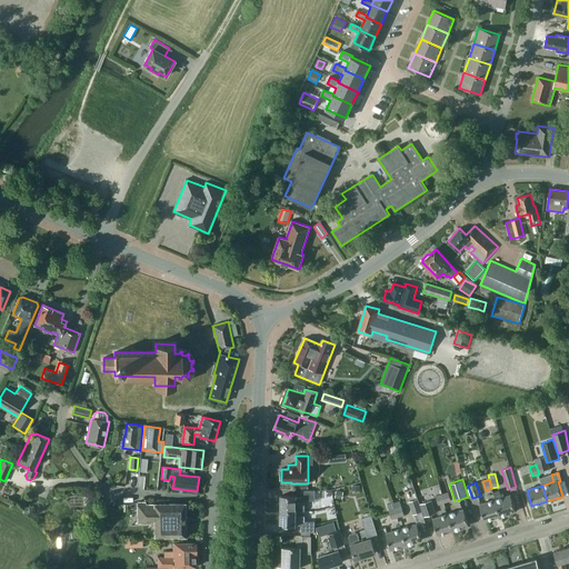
[(315,501),(316,490),(302,490),(302,497),(297,497),(297,496),(281,496),(281,510),(296,511),(305,511),(306,500),(315,501)]
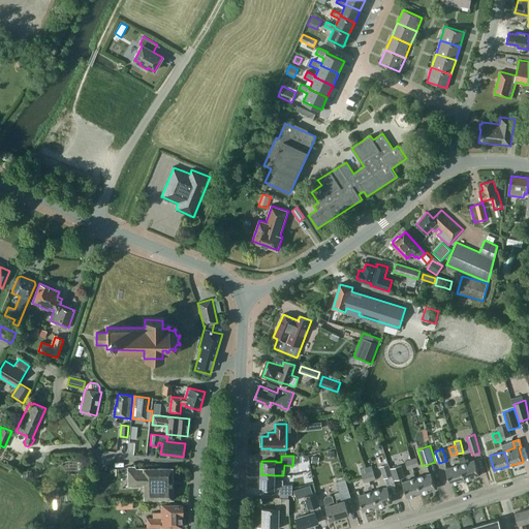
[(461,465),(465,479),(479,475),(475,460),(469,462),(468,459),(465,459),(464,456),(459,458),(461,464),(461,465)]
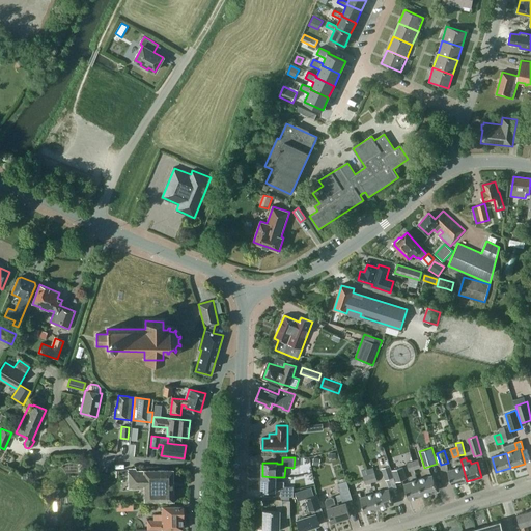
[(413,460),(415,469),(421,468),(419,459),(413,460)]
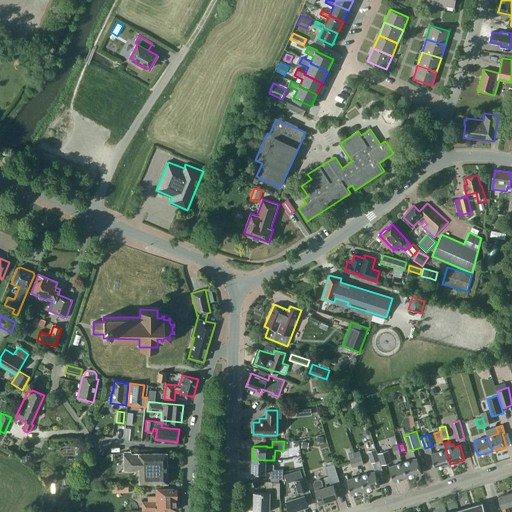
[(394,454),(400,452),(398,444),(392,446),(394,454)]
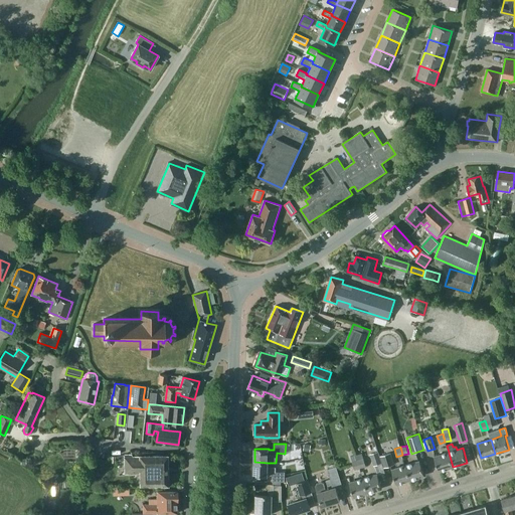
[(382,463),(378,452),(370,454),(373,466),(382,463)]
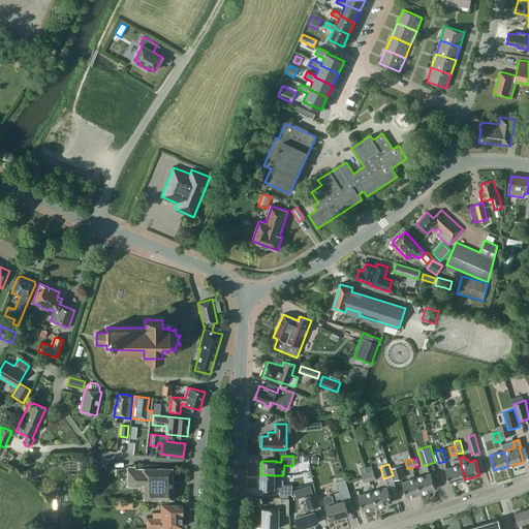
[(405,477),(401,465),(391,468),(395,480),(405,477)]
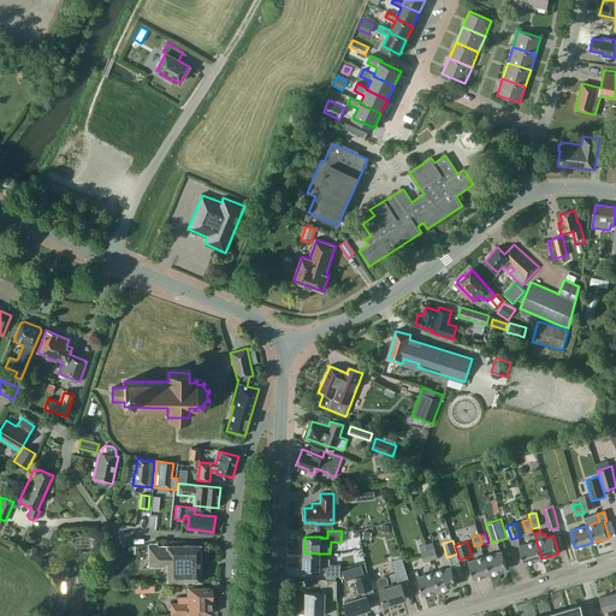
[(525,563),(542,558),(537,542),(520,546),(525,563)]
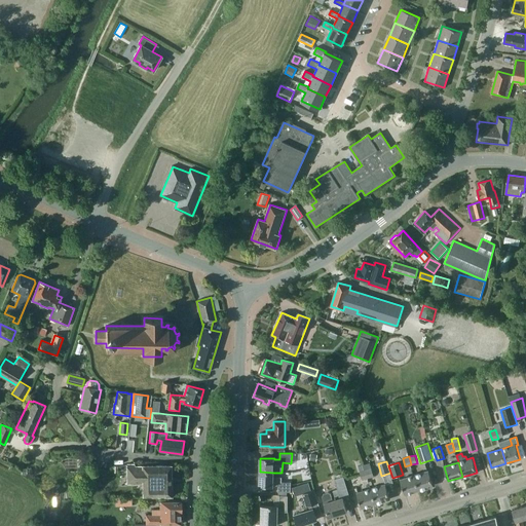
[(143,466),(135,466),(135,464),(127,464),(127,484),(143,484),(143,497),(172,496),(172,465),(143,465),(143,466)]
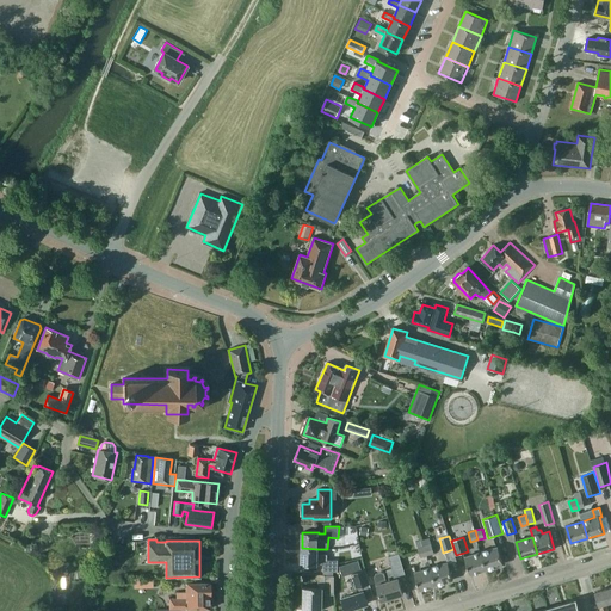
[(431,544),(425,547),(427,556),(434,554),(431,544)]
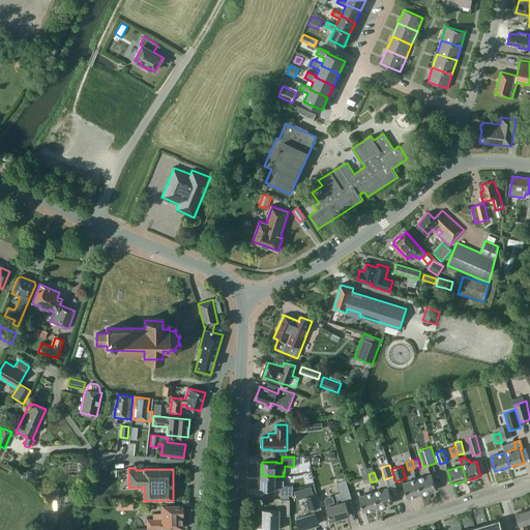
[(313,473),(306,474),(308,484),(315,482),(313,473)]
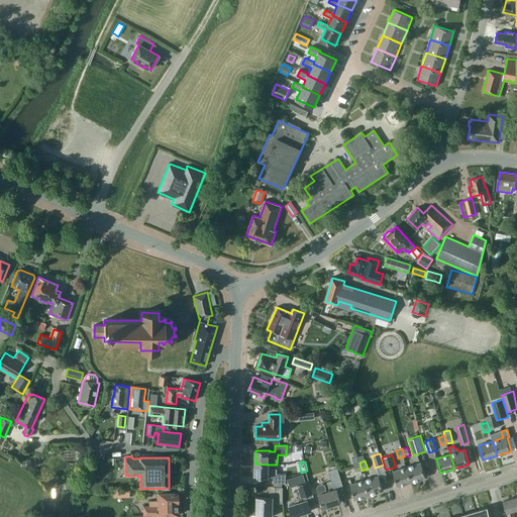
[(357,462),(353,463),(355,472),(362,471),(359,462),(357,462)]
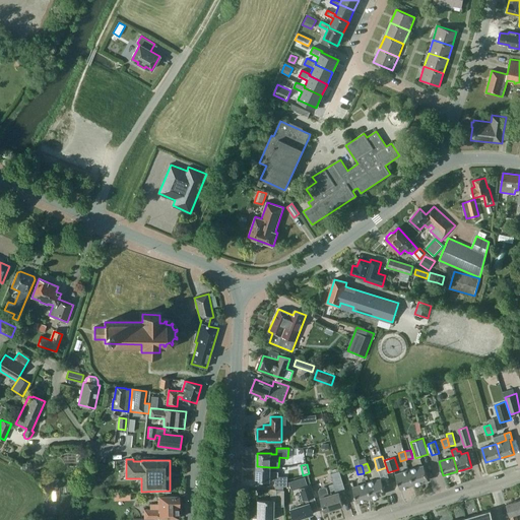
[(414,484),(429,480),(424,465),(410,469),(414,484)]
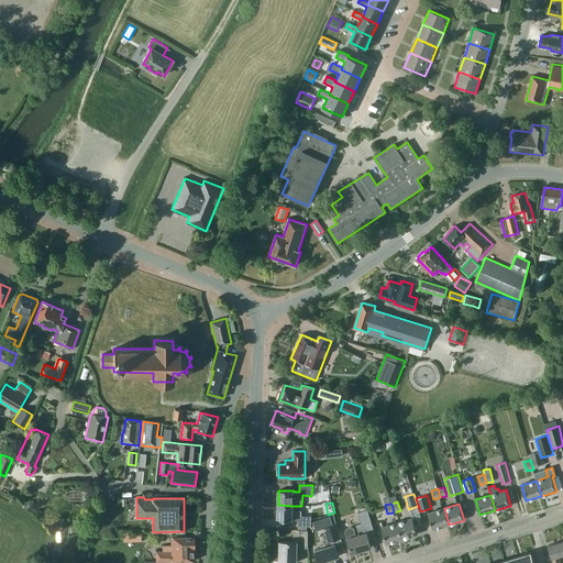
[(278,505),(277,520),(293,520),(298,520),(298,527),(308,527),(311,527),(311,516),(301,516),(301,510),(293,510),(293,506),(278,505)]
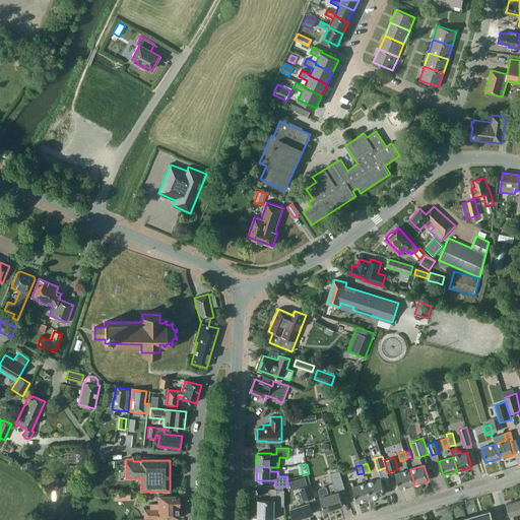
[(400,489),(414,484),(410,469),(396,474),(400,489)]
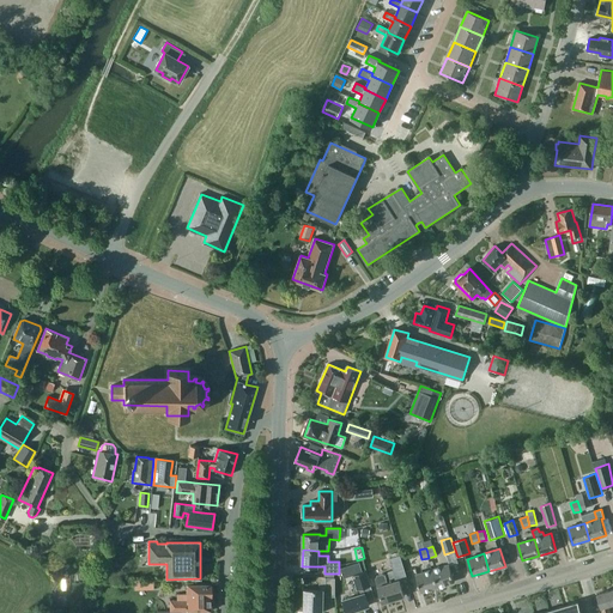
[(401,556),(390,559),(394,570),(388,571),(390,580),(392,582),(388,583),(386,576),(383,575),(377,576),(376,578),(383,602),(405,596),(400,581),(407,578),(401,556)]
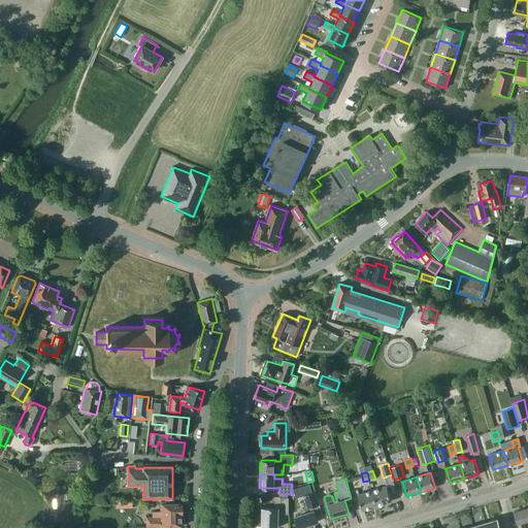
[(308,485),(293,489),(295,495),(309,491),(308,485)]
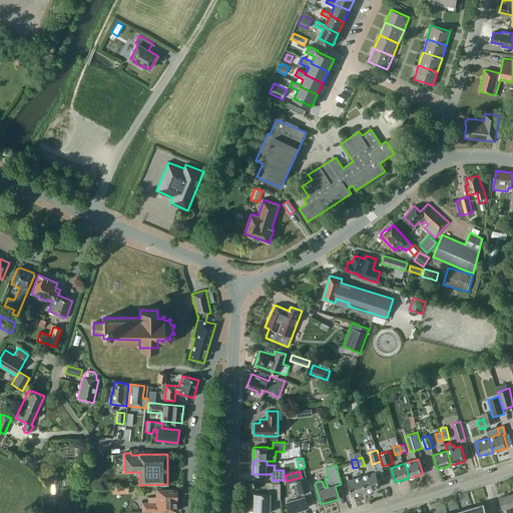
[(367,491),(381,487),(376,472),(363,476),(367,491)]
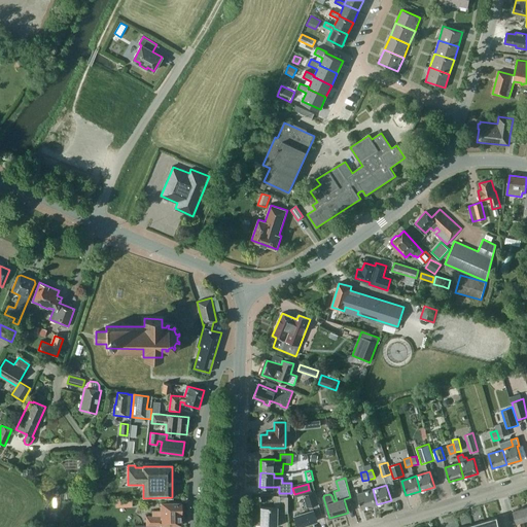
[(362,508),(377,504),(373,489),(358,494),(362,508)]
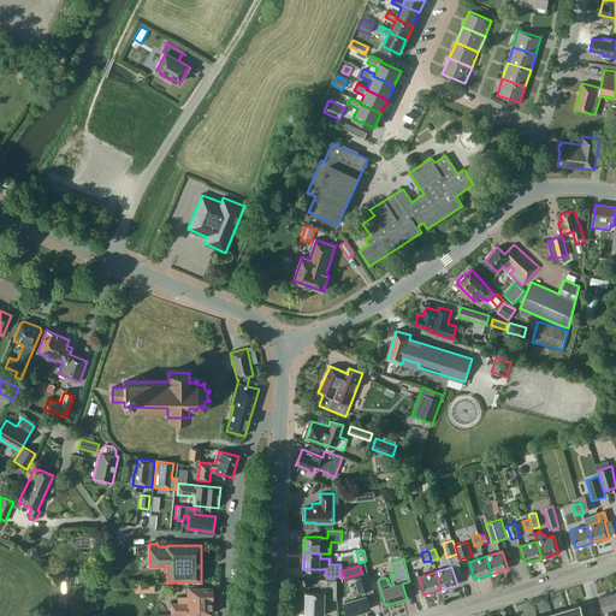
[(368,574),(355,578),(360,593),(366,591),(373,588),(369,575),(368,574)]
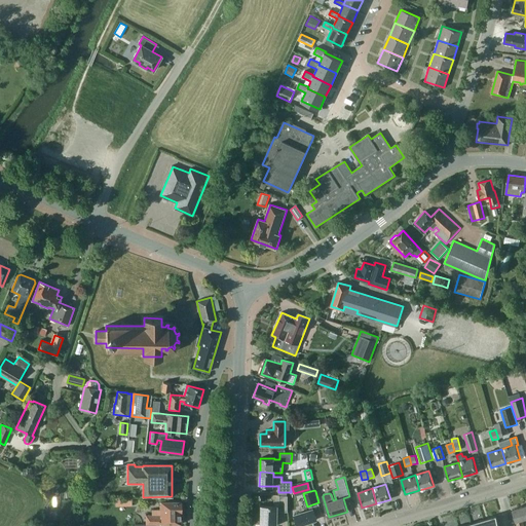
[(287,496),(280,495),(280,506),(262,505),(262,525),(275,525),(276,525),(277,512),(288,513),(288,496),(287,496)]
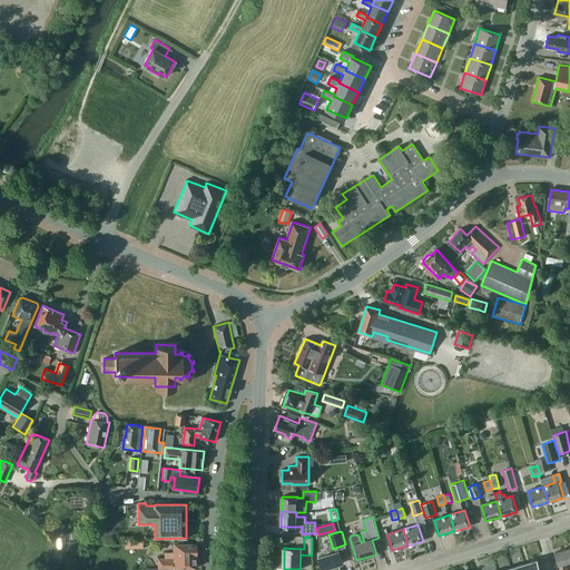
[(127,539),(127,548),(145,547),(145,538),(127,539)]
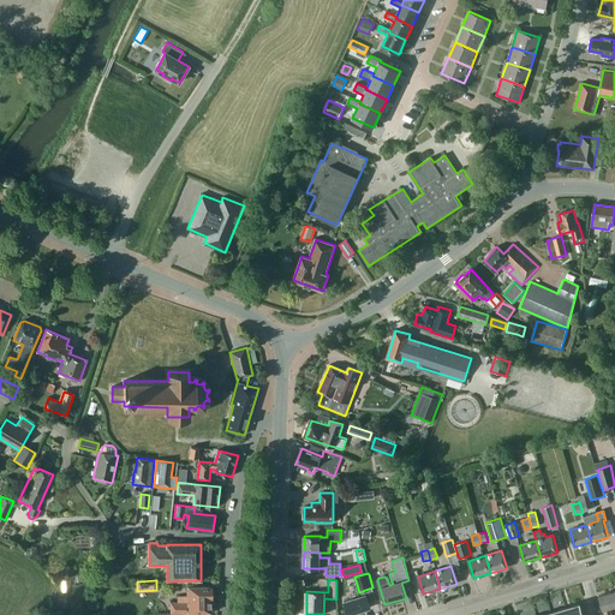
[(212,587),(212,586),(187,587),(187,597),(178,597),(179,603),(171,603),(172,614),(213,613),(212,598),(214,596),(214,590),(212,587)]
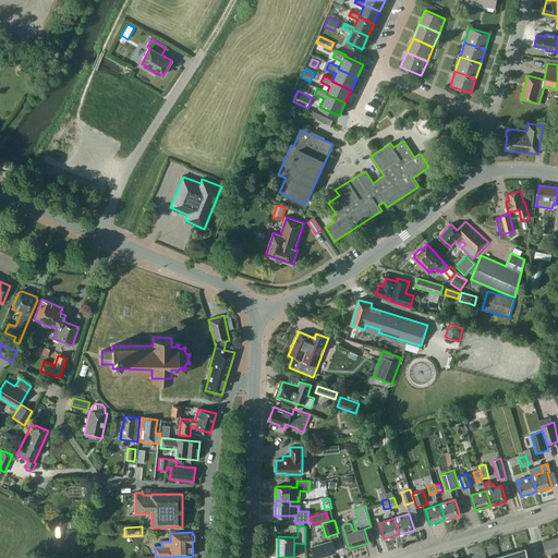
[(331,535),(326,537),(325,537),(327,542),(313,546),(316,557),(337,552),(332,540),(331,535)]
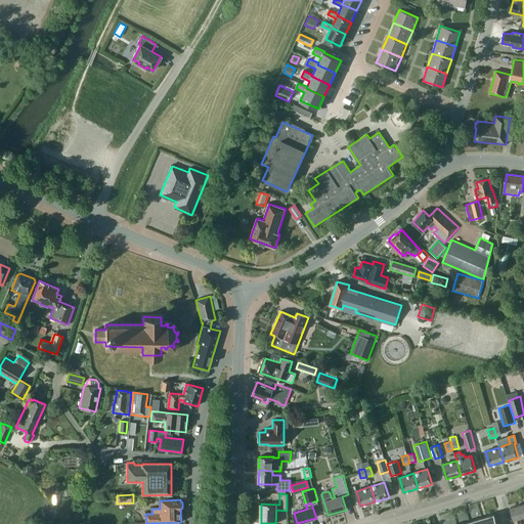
[(521,523),(520,518),(523,516),(523,504),(511,508),(514,520),(515,523),(521,523)]
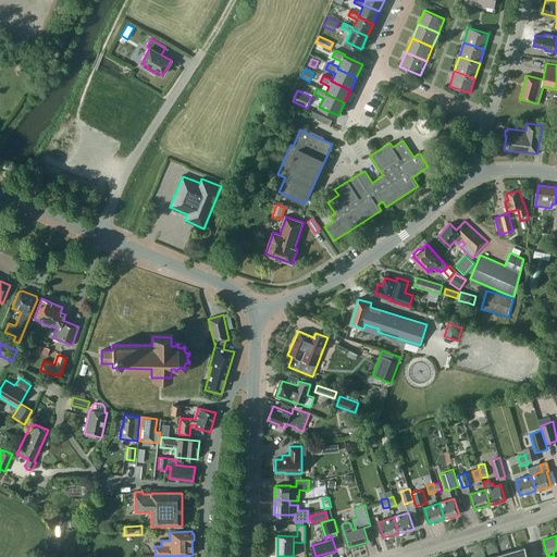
[(528,556),(525,546),(511,551),(514,556),(528,556)]
